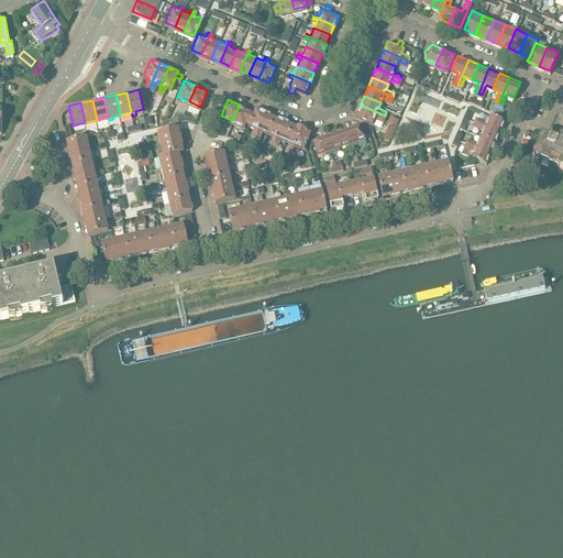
[(232,120),(244,126),(252,109),(240,105),(232,120)]
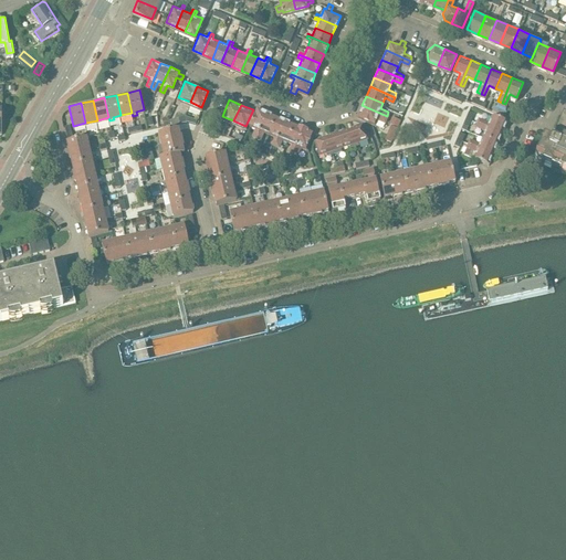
[(358,115),(375,122),(377,116),(385,119),(387,116),(362,105),(358,115)]
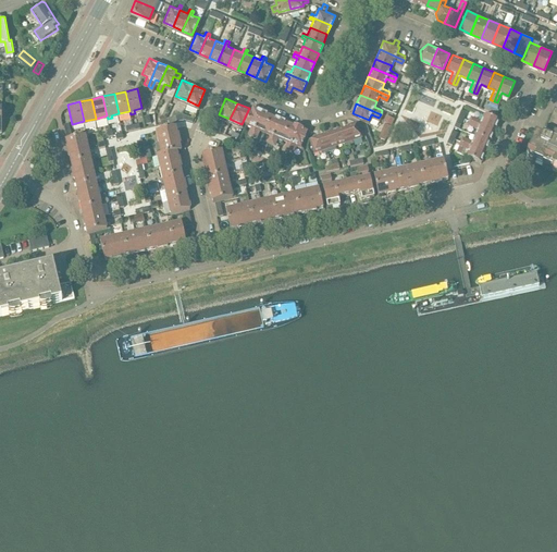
[(536,130),(527,151),(535,155),(534,157),(544,161),(545,158),(554,161),(552,166),(556,167),(556,105),(555,103),(547,122),(554,124),(549,135),(536,130)]
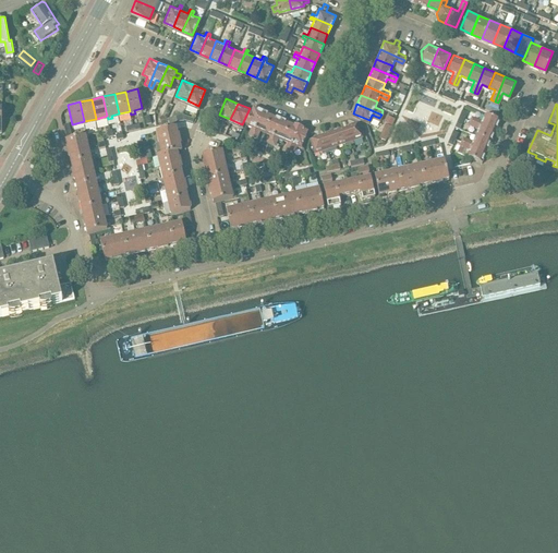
[(253,133),(263,109),(253,105),(246,121),(252,123),(249,131),(253,133)]
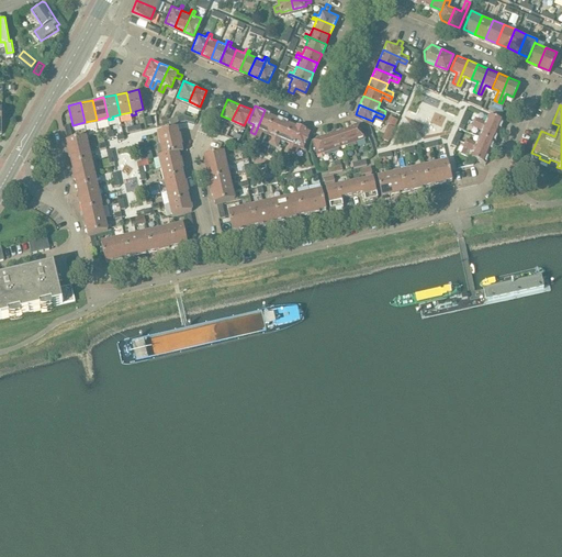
[(267,130),(274,113),(265,110),(255,134),(259,135),(262,127),(267,130)]
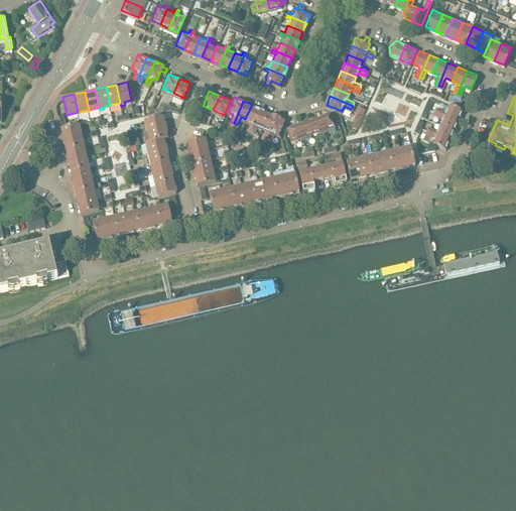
[(434,109),(458,119),(463,109),(448,103),(445,109),(436,105),(434,109)]
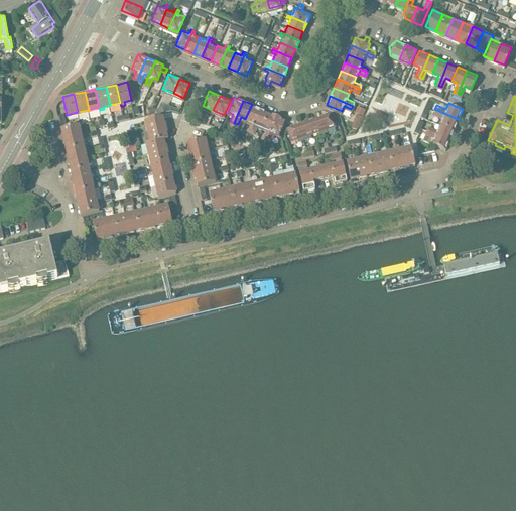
[(251,130),(260,108),(252,104),(245,119),(250,121),(247,128),(251,130)]
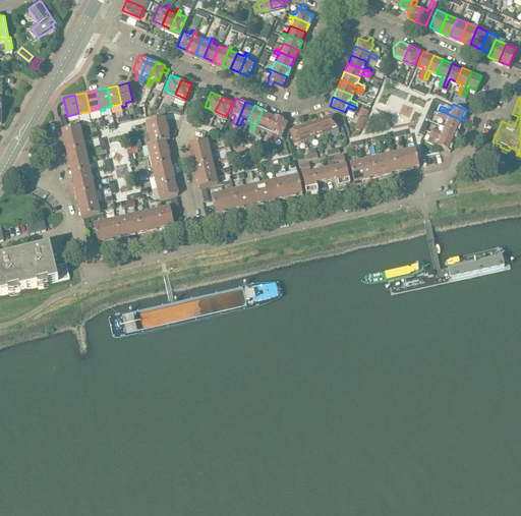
[(265,127),(271,112),(263,109),(253,131),(256,133),(259,125),(265,127)]
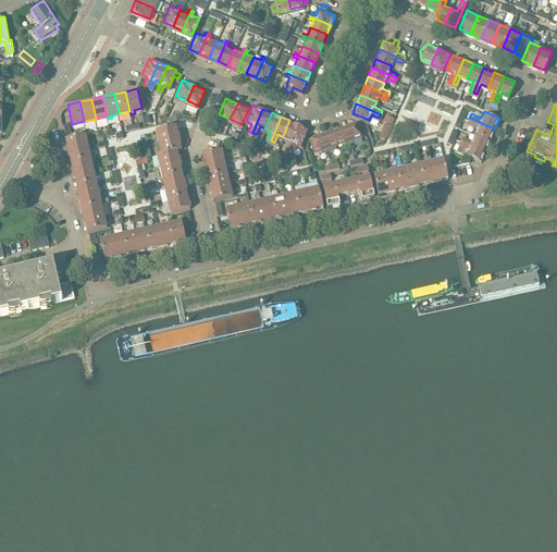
[(475,132),(490,138),(494,129),(469,118),(468,121),(478,125),(475,132)]
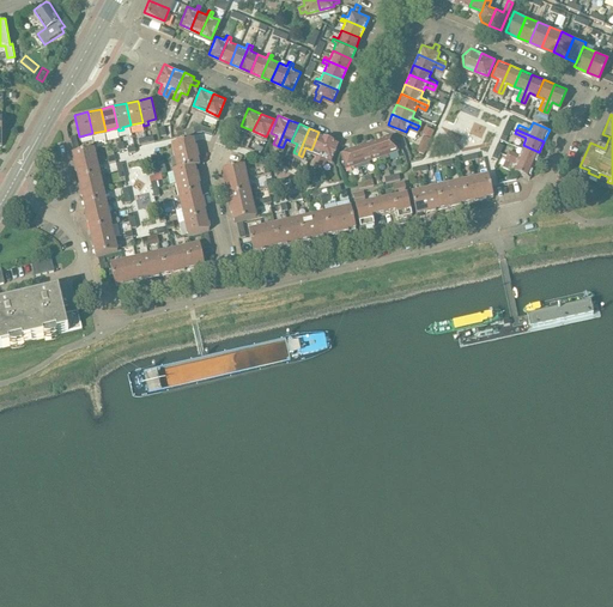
[(314,161),(317,163),(329,137),(319,132),(311,150),(317,152),(314,161)]
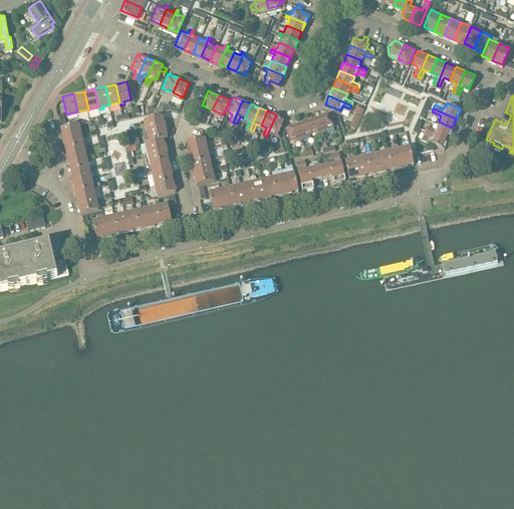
[(329,110),(318,114),(323,129),(325,129),(324,125),(333,122),(329,110)]
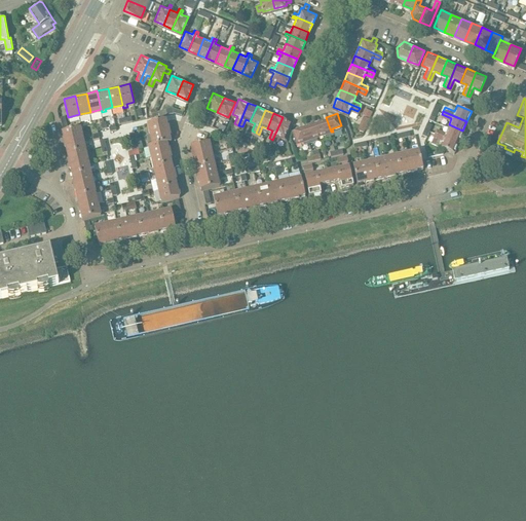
[(150,132),(168,127),(165,116),(147,120),(150,132)]
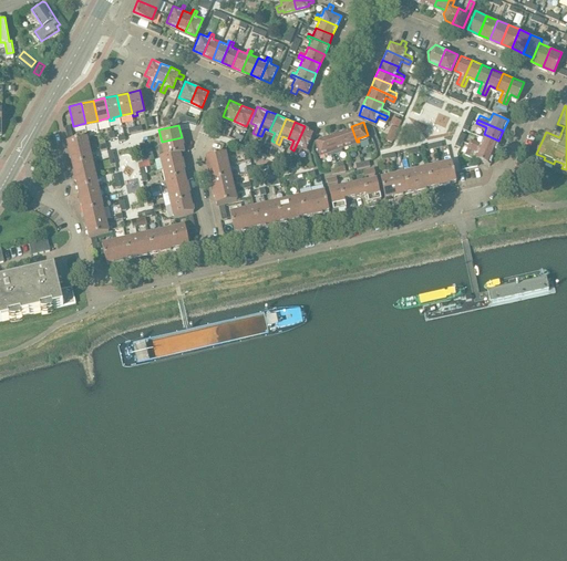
[(294,151),(298,153),(301,144),(307,146),(313,130),(305,126),(294,151)]
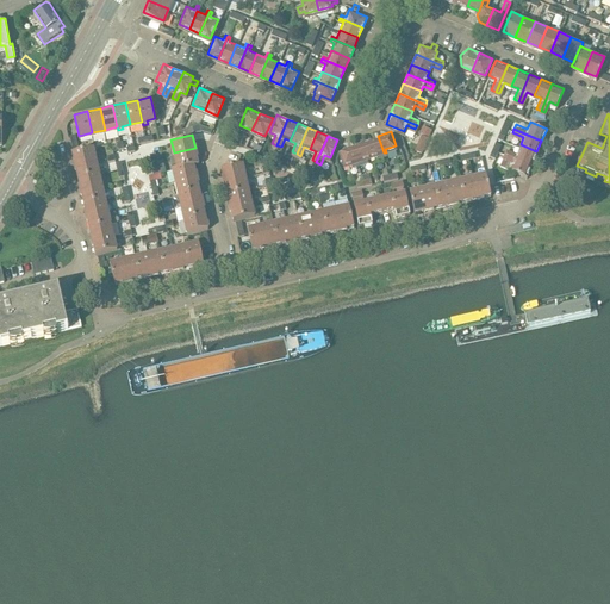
[(378,136),(365,139),(371,155),(380,151),(381,154),(384,153),(378,136)]
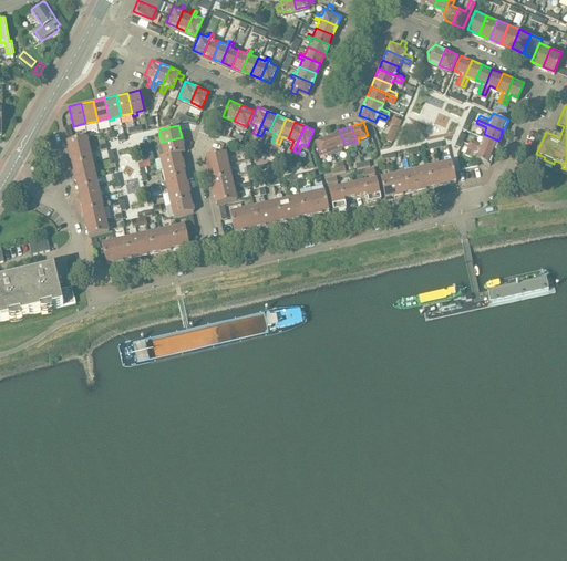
[(339,130),(328,134),(333,151),(336,149),(334,147),(344,144),(339,130)]
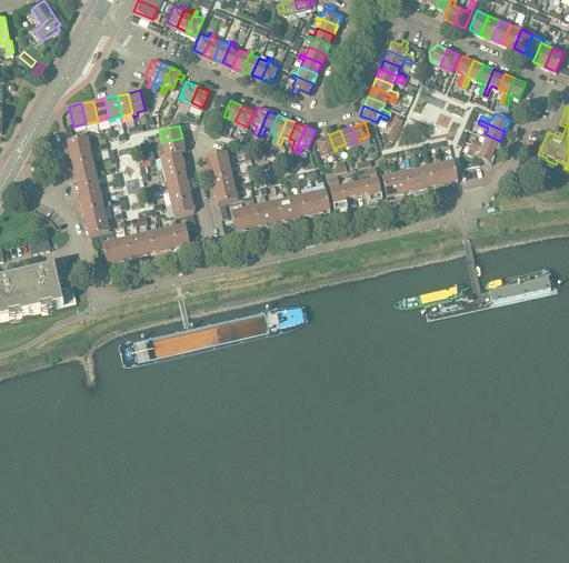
[(70,151),(90,147),(87,134),(67,139),(70,151)]
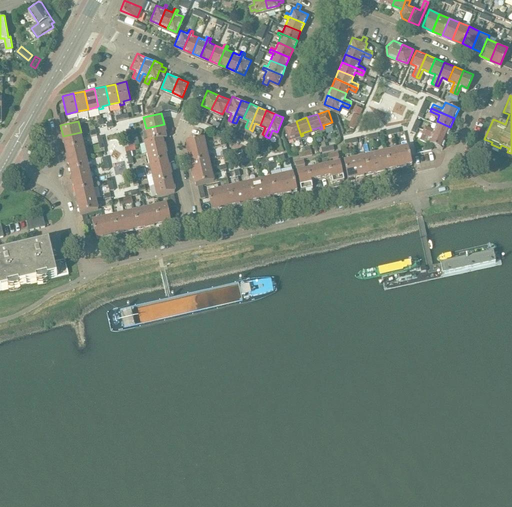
[(285,125),(289,137),(298,134),(299,136),(301,136),(296,121),(285,125)]
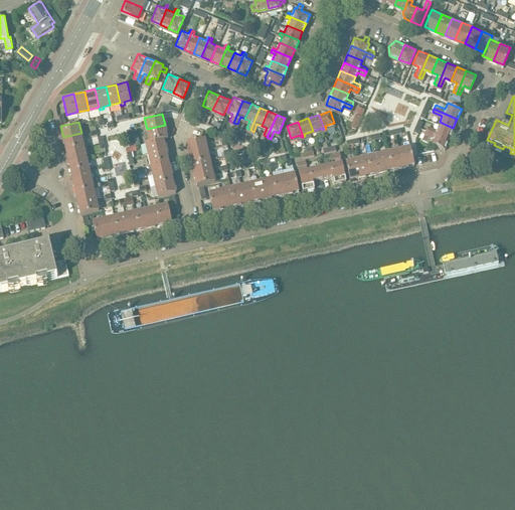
[(425,128),(449,138),(453,128),(440,122),(437,128),(427,124),(425,128)]
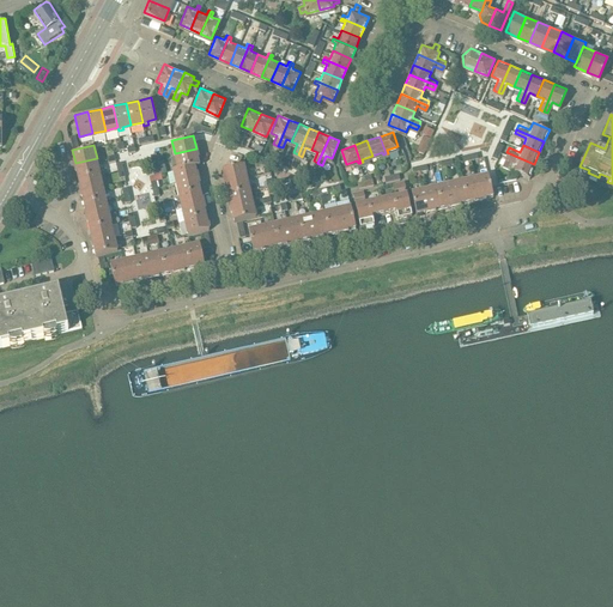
[(195,163),(199,162),(196,149),(175,153),(171,155),(173,162),(176,161),(177,165),(177,167),(195,163)]
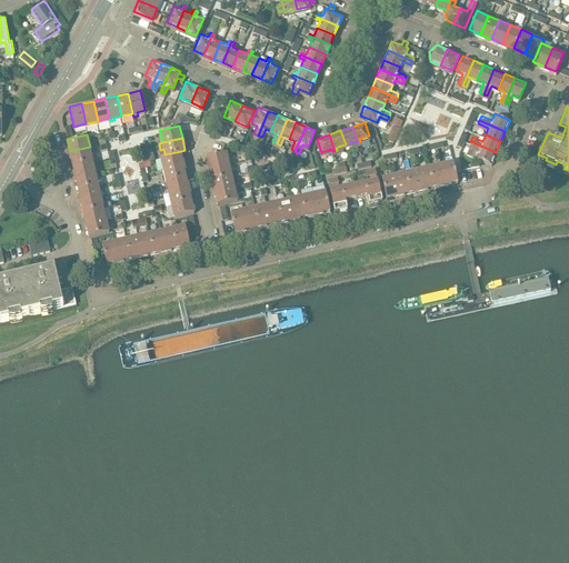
[(477,157),(491,162),(496,152),(470,141),(469,144),(479,149),(477,157)]
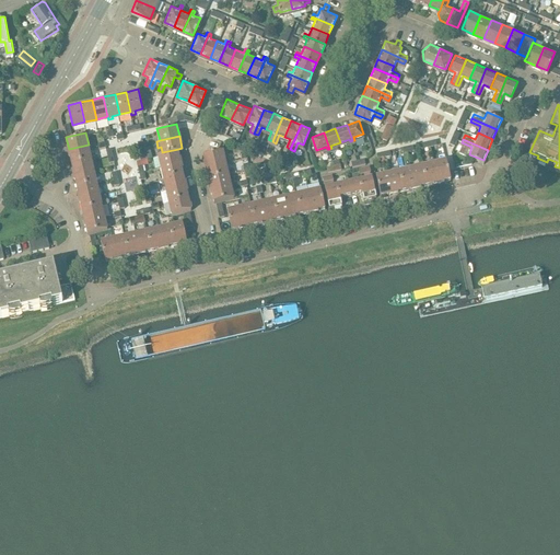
[(71,161),(91,155),(89,145),(69,149),(71,161)]
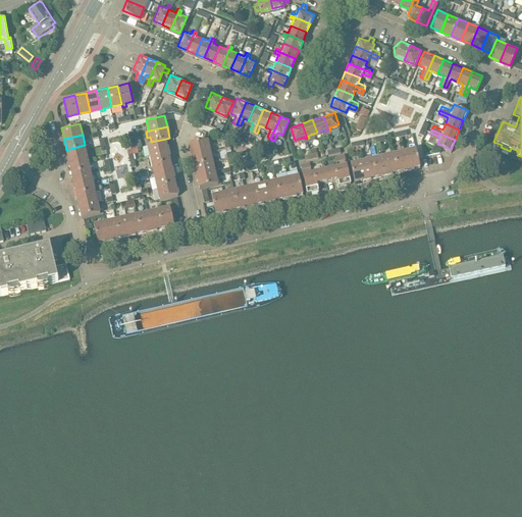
[(192,153),(210,149),(208,138),(190,142),(192,153)]
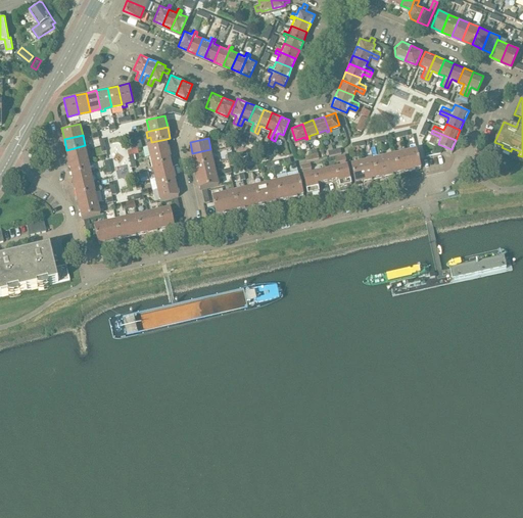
[(147,154),(150,153),(169,149),(167,139),(151,142),(151,141),(147,142),(148,147),(146,148),(147,154)]
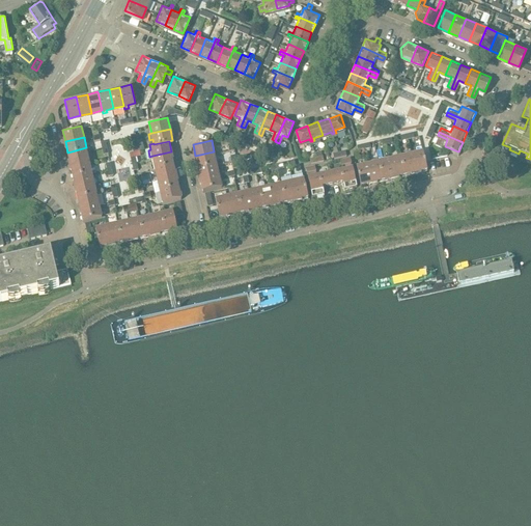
[(71,163),(89,159),(86,147),(67,153),(71,163)]
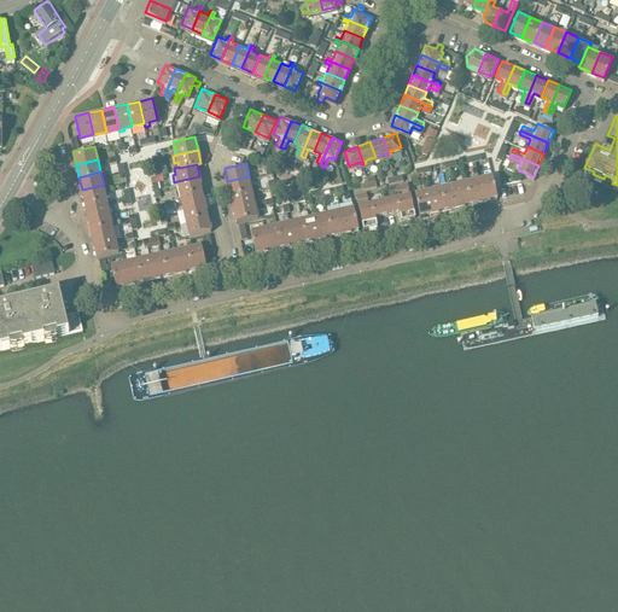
[(479,175),(484,197),(497,194),(493,173),(479,175)]
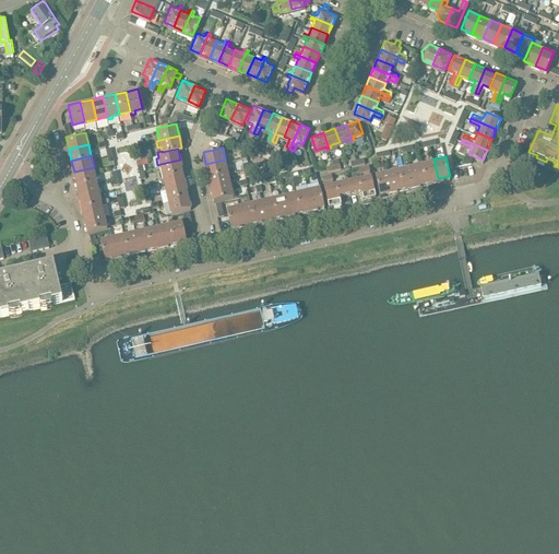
[(421,162),(426,181),(438,178),(433,158),(421,162)]
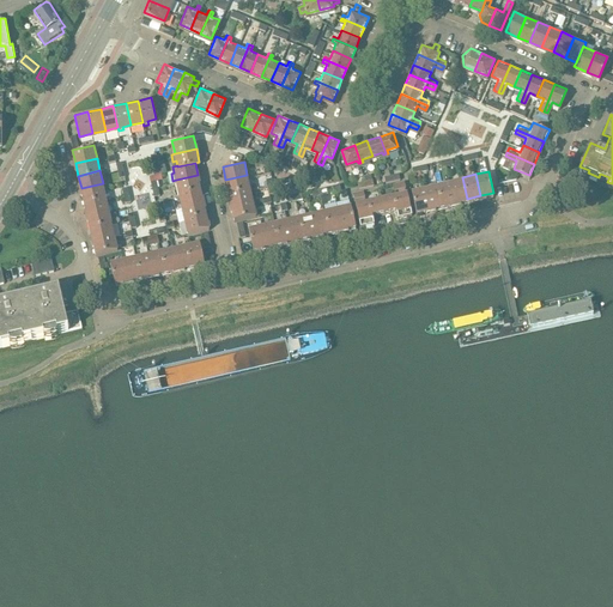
[(176,180),(178,193),(200,188),(198,175),(176,180)]
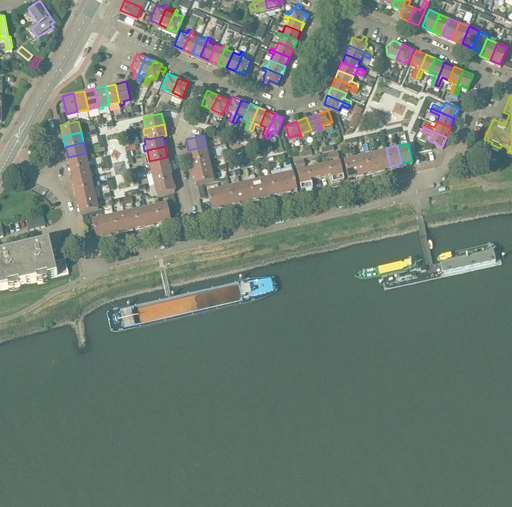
[(188,150),(191,160),(209,156),(206,146),(188,150)]
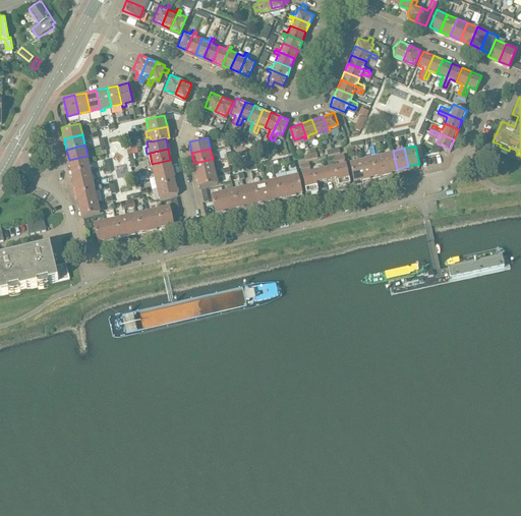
[(383,153),(387,171),(397,169),(393,151),(383,153)]
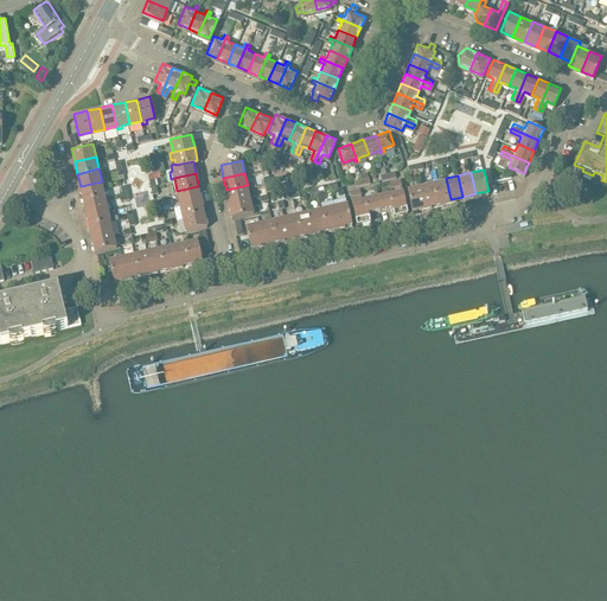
[(433,181),(438,203),(451,199),(446,178),(433,181)]
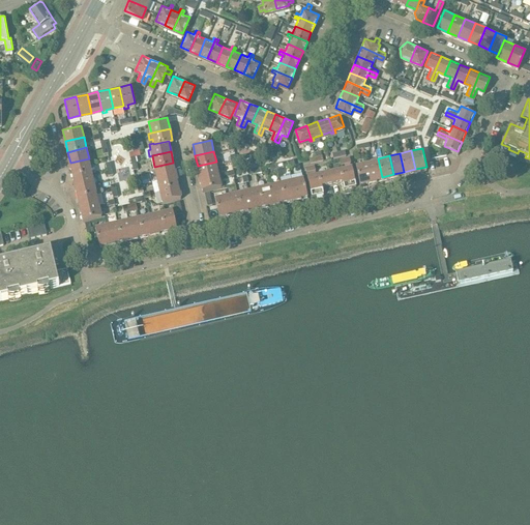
[(72,174),(91,170),(89,158),(70,163),(72,174)]
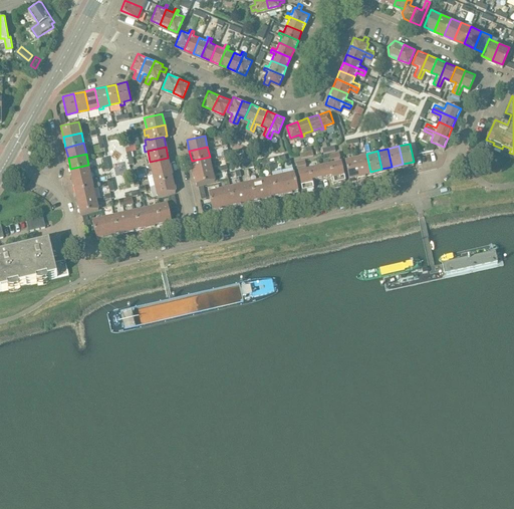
[(356,156),(360,174),(370,172),(366,154),(356,156)]
